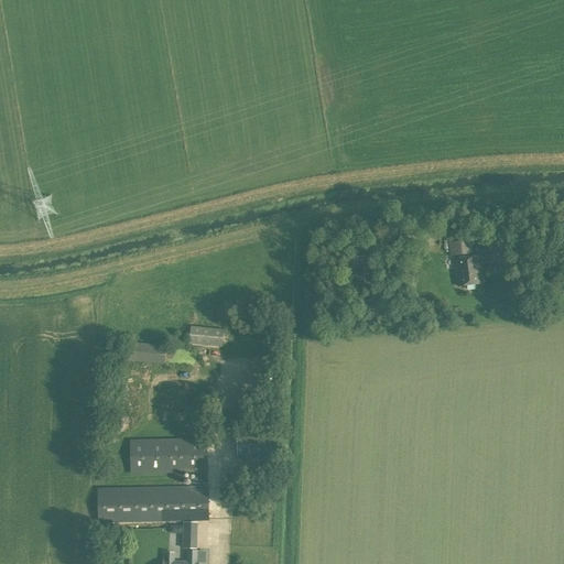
[(484,231),(468,232),(468,234),(469,241),(485,239),(484,231)]
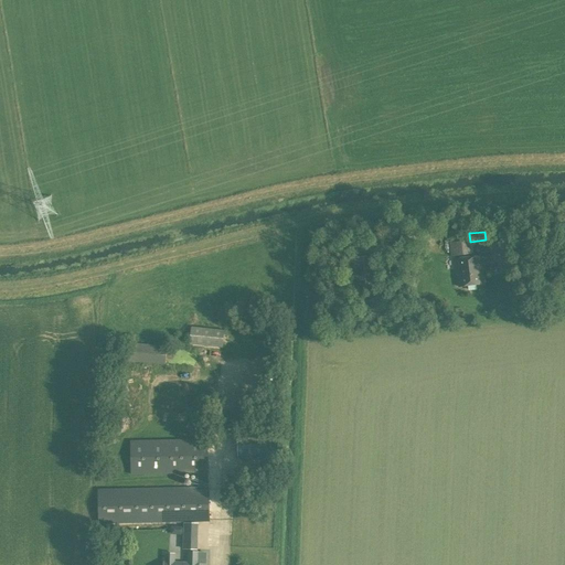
[(470,242),(469,234),(450,236),(451,243),(449,243),(451,257),(475,255),(472,242),(470,243),(470,242)]
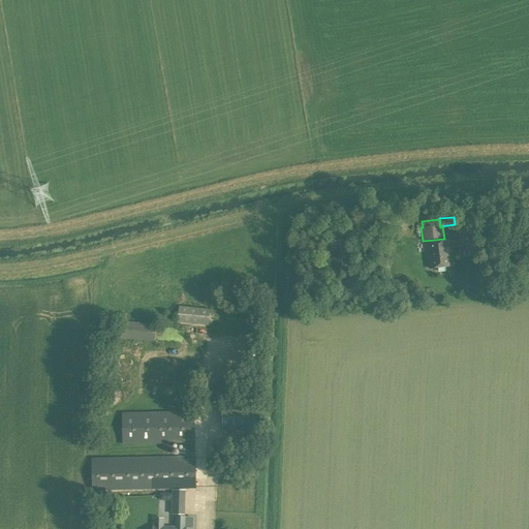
[(430,269),(453,267),(449,241),(427,243),(430,269)]
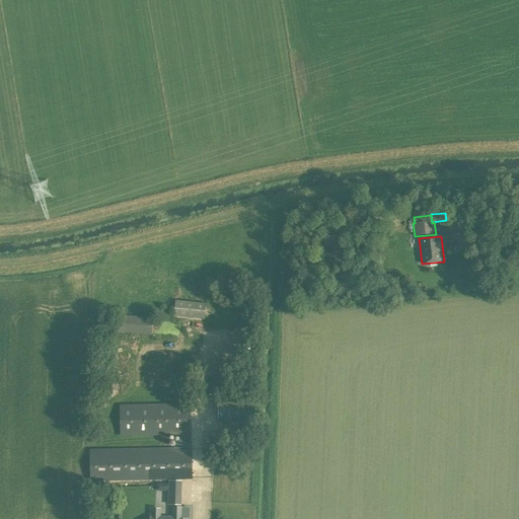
[(183,300),(183,314),(206,314),(206,300),(183,300)]
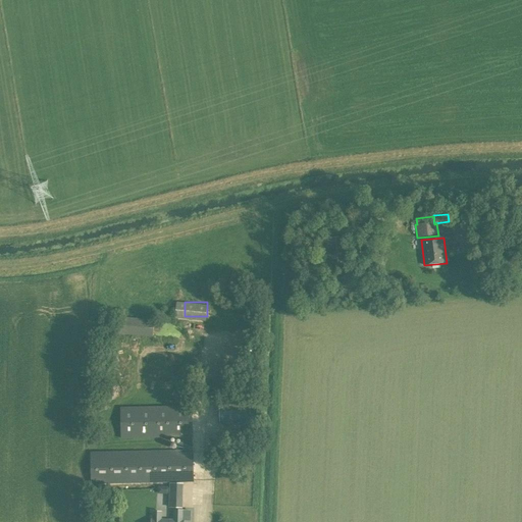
[(106,334),(153,338),(154,320),(123,317),(122,323),(107,322),(106,334)]
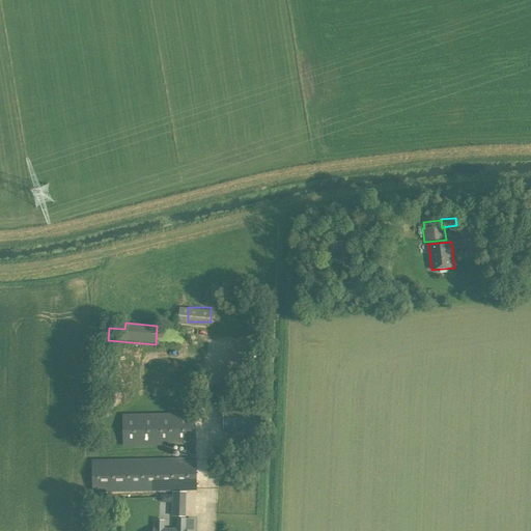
[(254,409),(223,409),(223,429),(254,429),(254,409)]
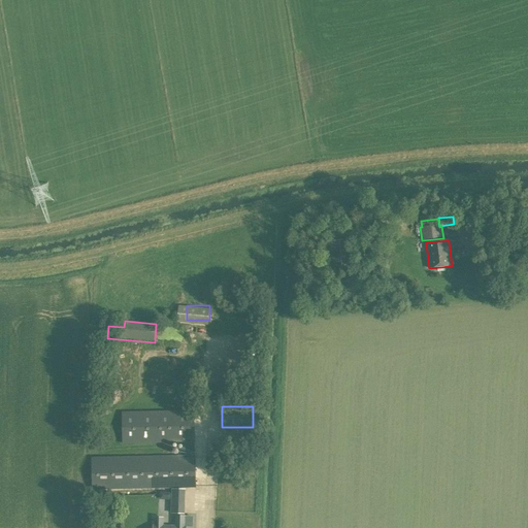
[(91,458),(92,491),(196,488),(193,410),(122,413),(122,444),(185,442),(185,456),(91,458)]
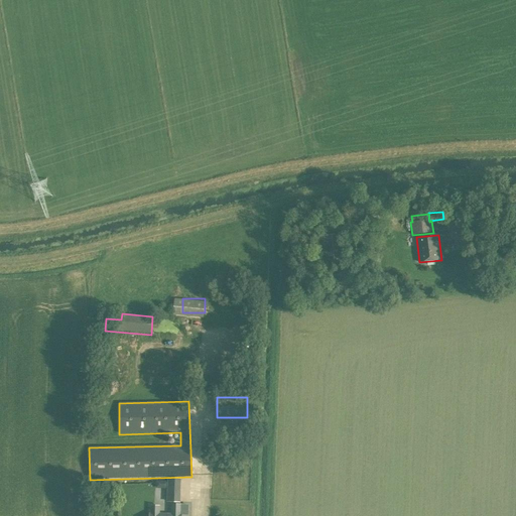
[(151,514),(150,514),(149,515),(181,515),(180,515),(181,505),(171,505),(171,514),(159,514),(160,506),(151,506),(151,514)]
